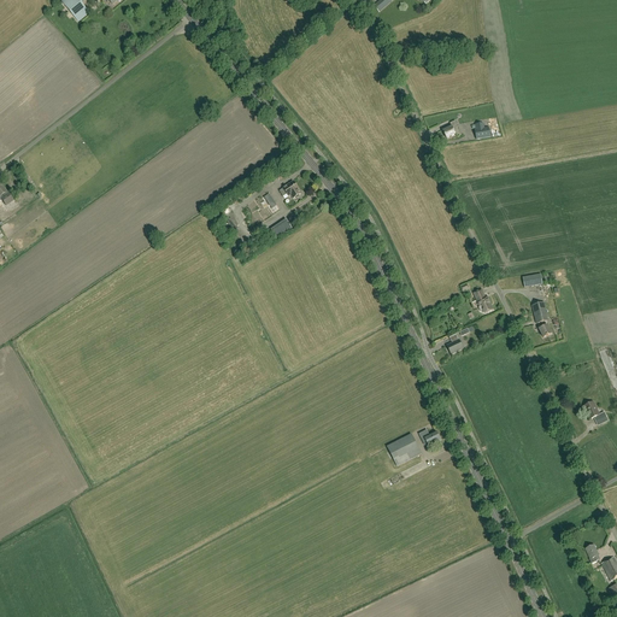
[(78,22),(89,13),(81,4),(84,0),(64,0),(62,3),(78,22)]
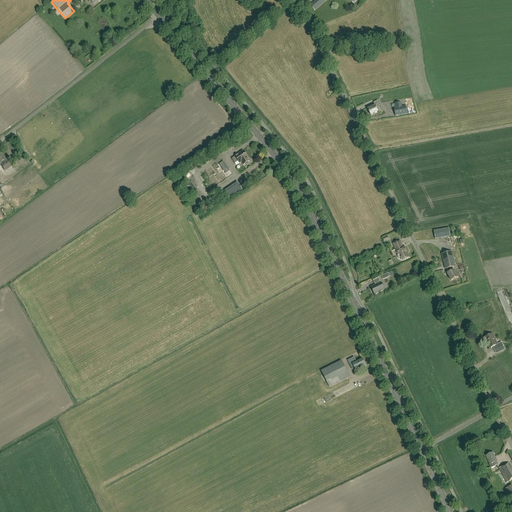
[(315,11),(326,0),(316,0),(310,5),(315,11)]
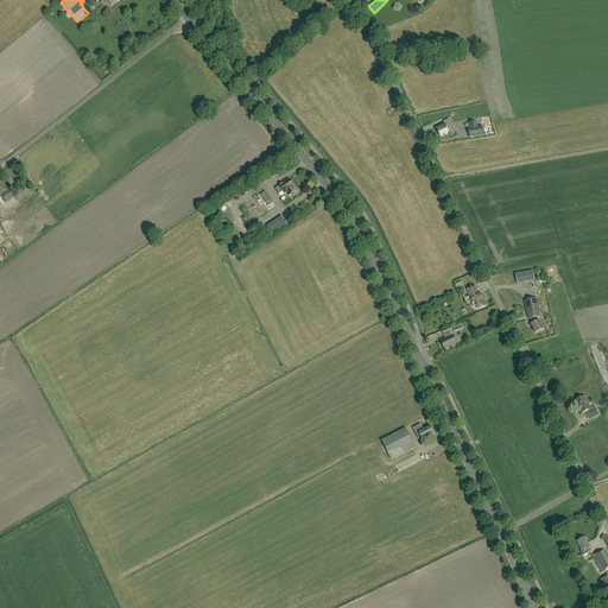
[(451,115),(455,121),(462,118),(458,112),(451,115)]
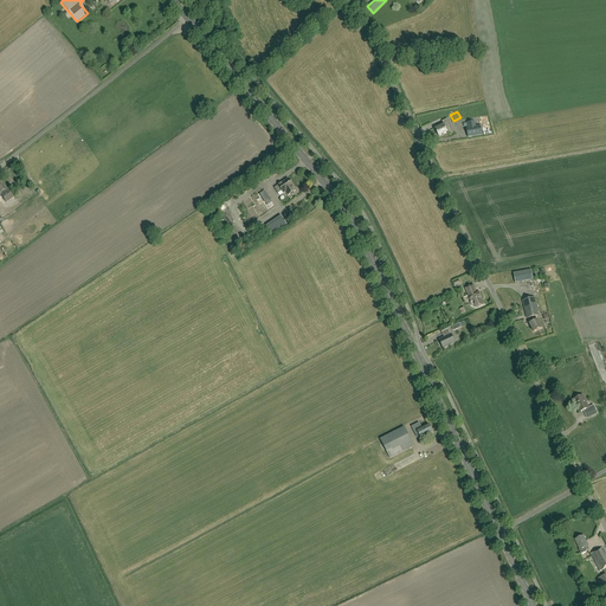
[(438,136),(447,133),(445,128),(450,124),(447,120),(442,122),(444,126),(434,129),(438,136)]
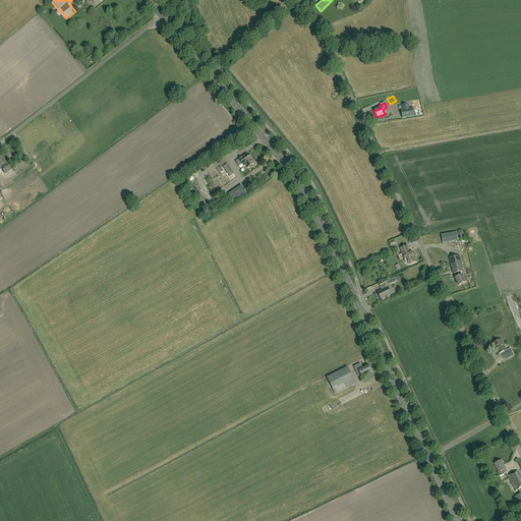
[(408,105),(402,106),(402,110),(401,110),(402,118),(414,116),(413,108),(409,109),(408,105)]
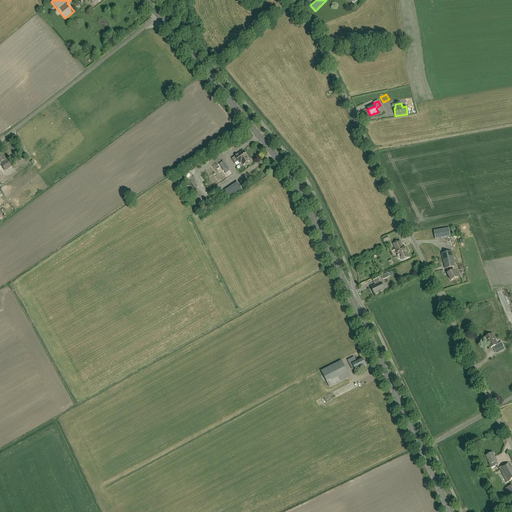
[(243,165),(250,161),(248,158),(243,151),(235,157),(232,159),(235,164),(238,161),(239,164),(241,162),(243,165)]
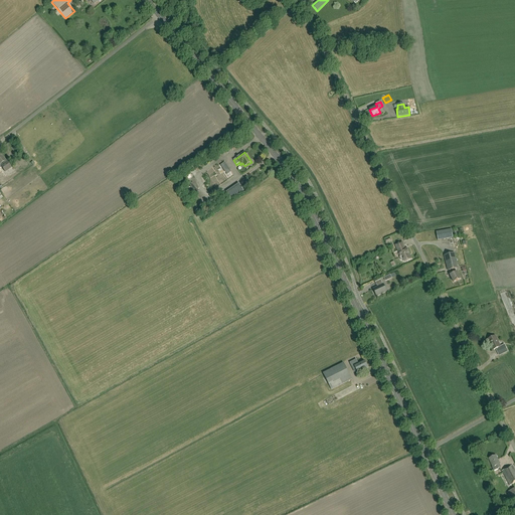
[(0,167),(1,167),(3,169),(5,172),(11,168),(9,165),(7,161),(6,162),(0,153),(0,167)]
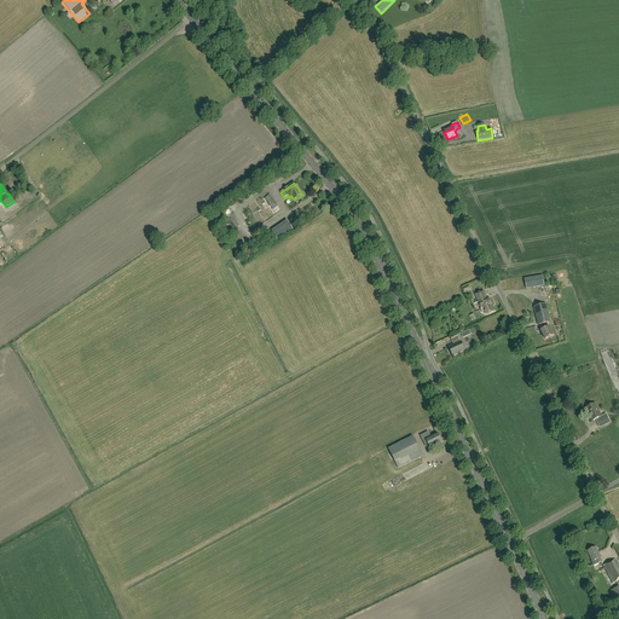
[(486,299),(482,291),(475,295),(480,307),(481,307),(480,310),(481,313),(487,316),(495,312),(489,299),(486,299)]
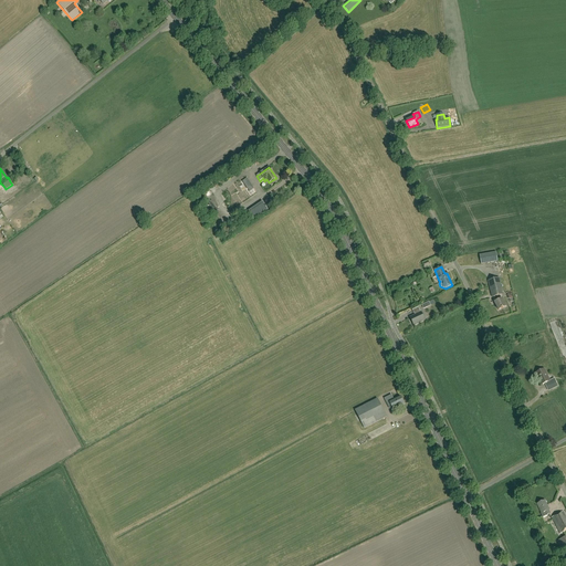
[(492,297),(494,296),(499,296),(503,294),(499,278),(488,281),(492,297)]
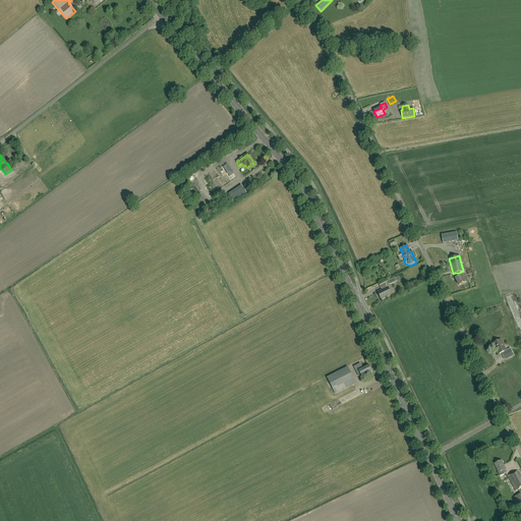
[(459,273),(455,273),(457,278),(455,279),(459,286),(465,282),(462,275),(460,276),(459,273)]
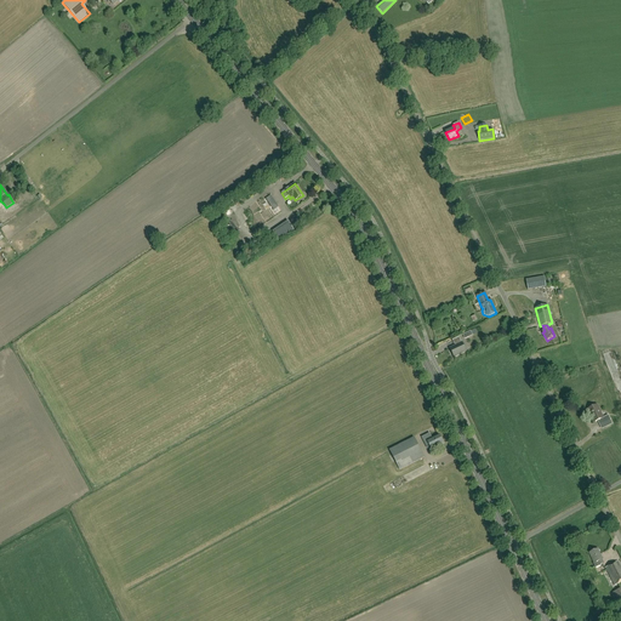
[(461,343),(461,341),(459,337),(453,341),(454,345),(455,343),(455,346),(450,348),(454,357),(466,352),(462,342),(461,343)]
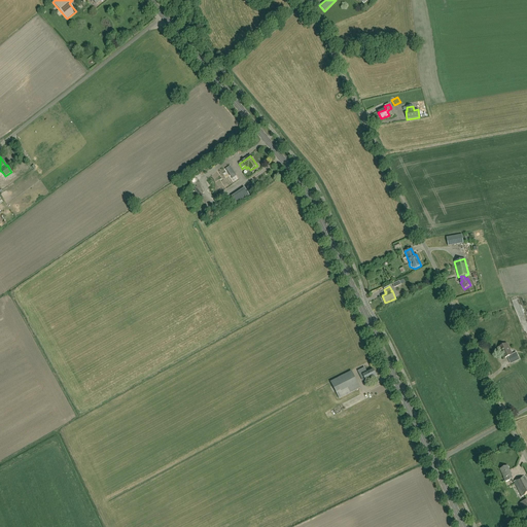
[(512,354),(506,344),(498,348),(503,359),(508,356),(511,360),(518,356),(516,352),(512,354)]
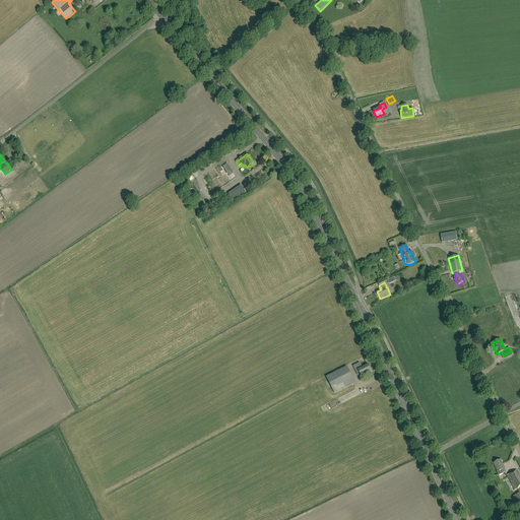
[(356,373),(359,372),(361,377),(372,372),(368,365),(362,368),(360,364),(353,367),(356,373)]
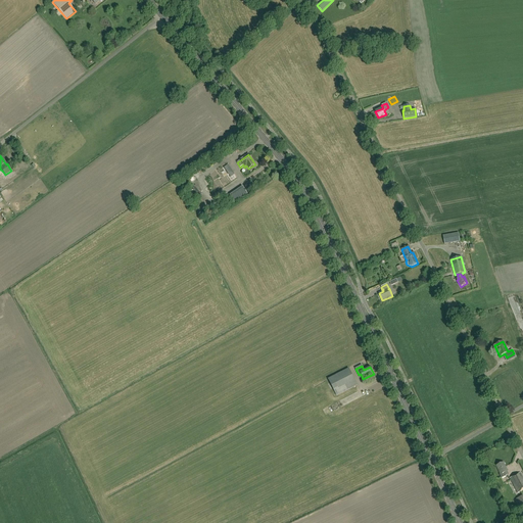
[(354,379),(348,369),(328,379),(337,395),(358,385),(354,379)]
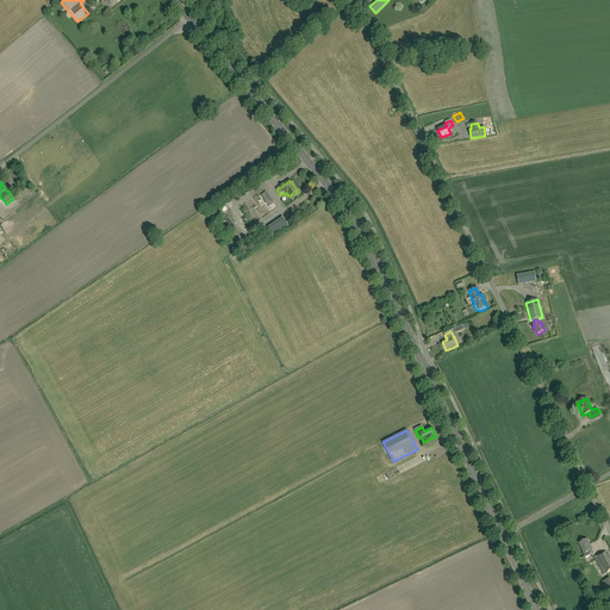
[(584,558),(589,556),(589,555),(593,554),(591,551),(592,549),(587,540),(579,543),(584,553),(583,554),(584,558)]
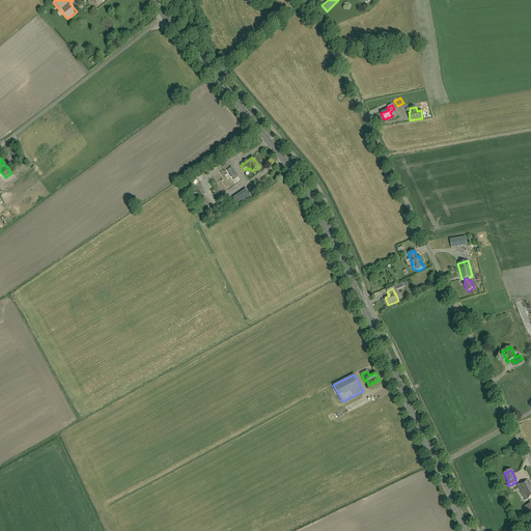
[(525,501),(530,498),(530,484),(528,480),(518,485),(525,501)]
